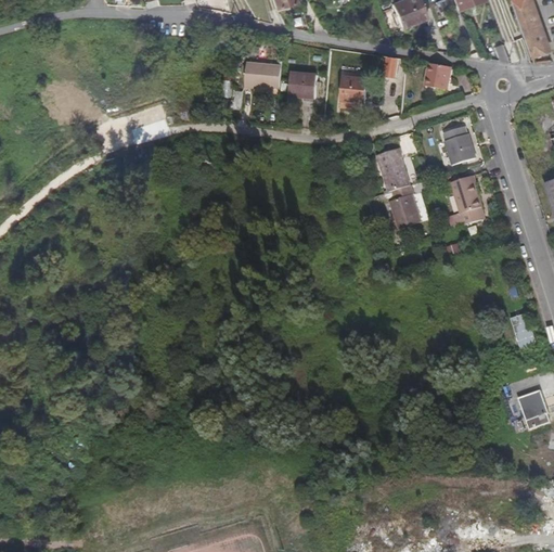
[(427,16),(420,0),(398,0),(394,2),(403,26),(427,16)]
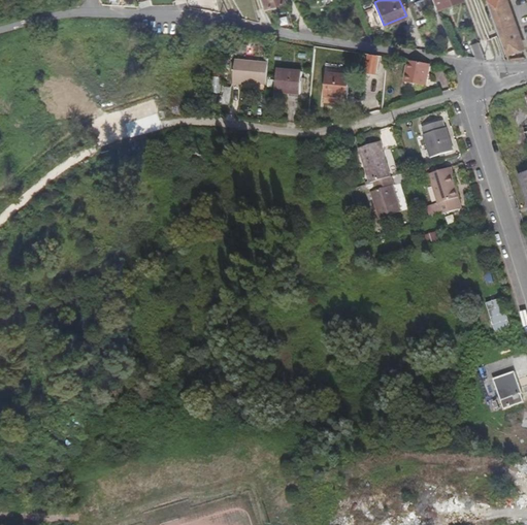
[(503,53),(504,56),(506,55),(487,0),(481,0),(479,1),(489,27),(490,28),(499,54),(503,53)]
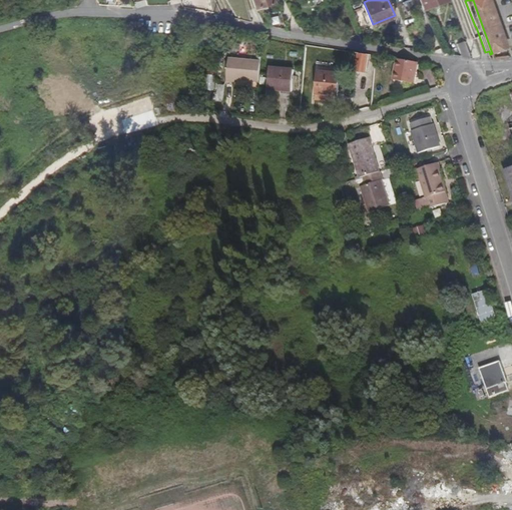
[(495,51),(509,46),(491,0),(476,0),(495,51)]
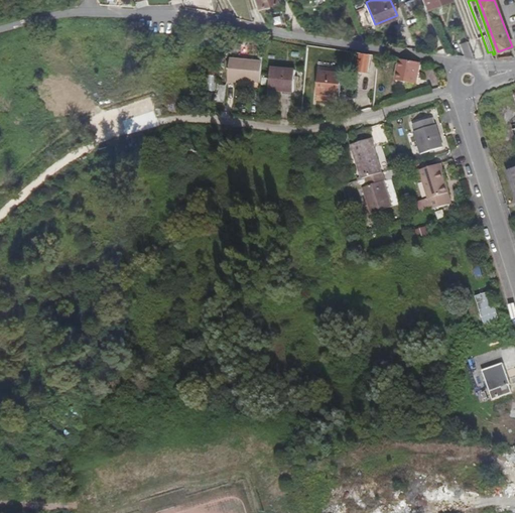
[(274,24),(289,27),(283,6),(270,10),(274,24)]
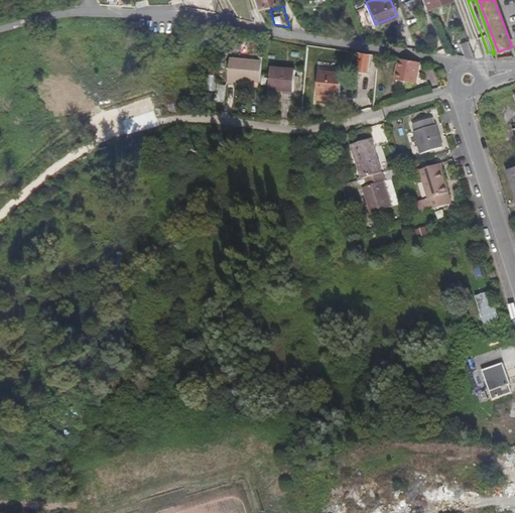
[(473,52),(469,39),(461,41),(465,53),(473,52)]
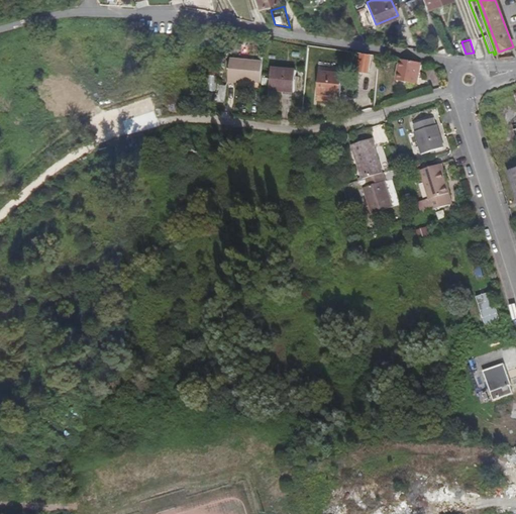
[(419,73),(421,57),(399,55),(397,76),(417,79),(418,73),(419,73)]
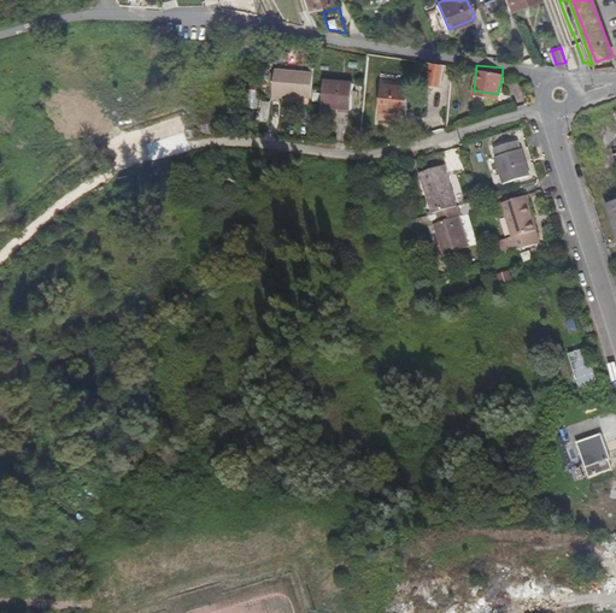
[(306,96),(309,71),(270,68),(268,95),(277,96),(277,93),(306,96)]
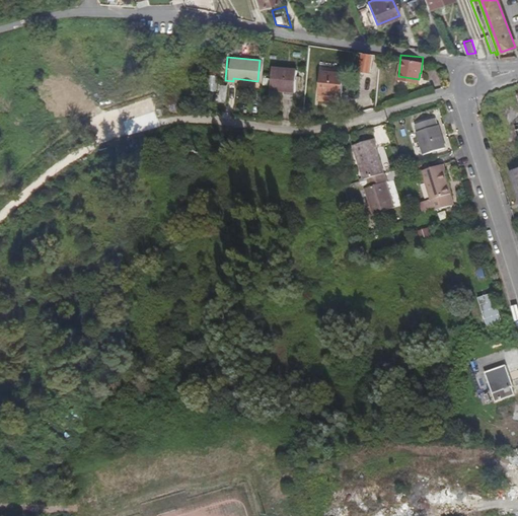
[(291,91),(292,87),(293,74),(294,69),(269,67),(267,89),(291,91)]
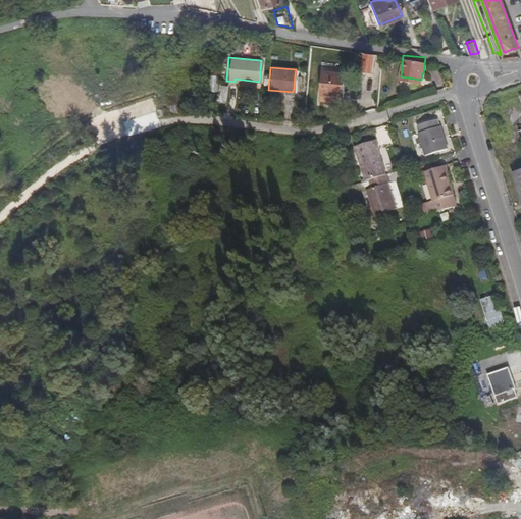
[(341,74),(313,72),(311,98),(337,100),(341,74)]
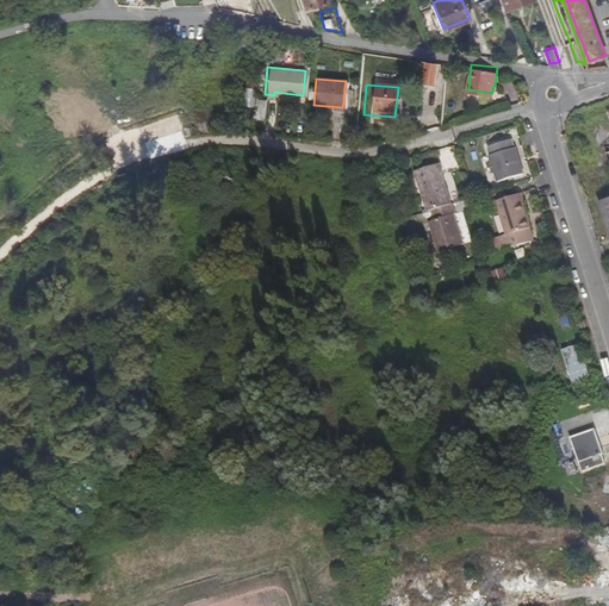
[(253,99),(250,117),(259,118),(260,99),(253,99)]
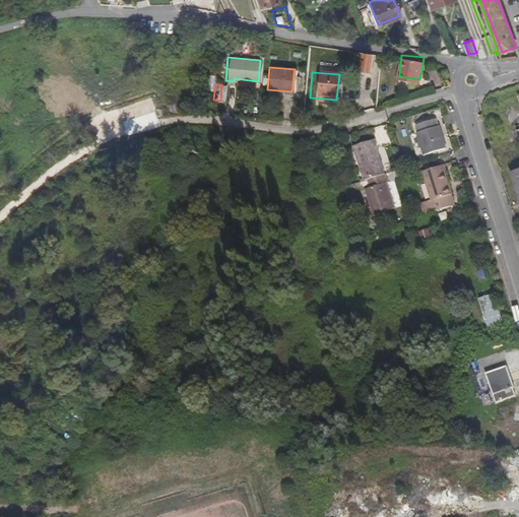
[(448,146),(438,117),(416,124),(427,152),(448,146)]
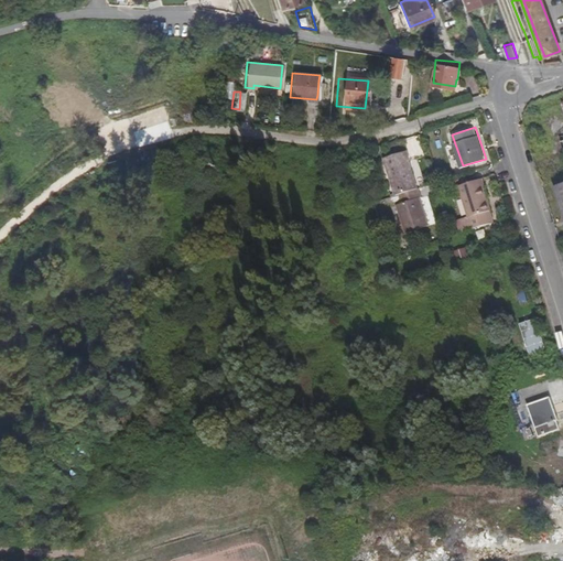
[(547,131),(540,133),(542,141),(549,138),(547,131)]
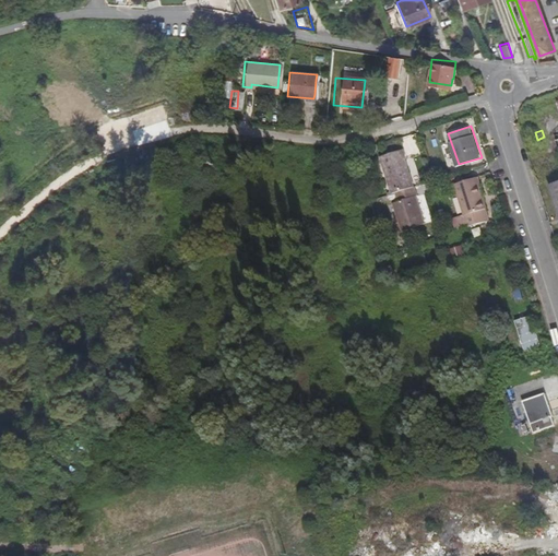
[(407,157),(404,148),(380,155),(393,193),(413,186),(415,186),(406,158),(407,157)]
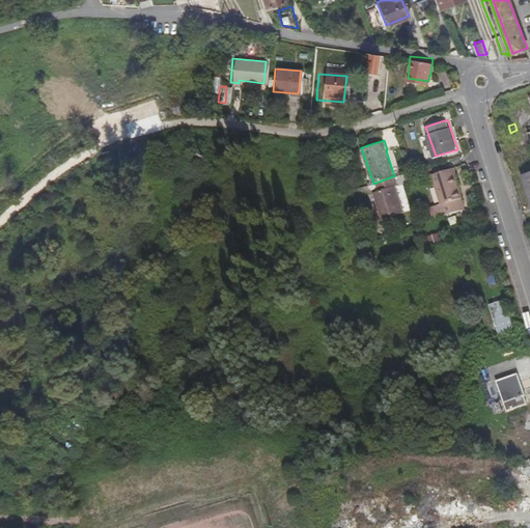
[(453,174),(453,172),(451,165),(428,172),(439,202),(442,201),(445,213),(461,207),(456,196),(459,195),(453,174)]
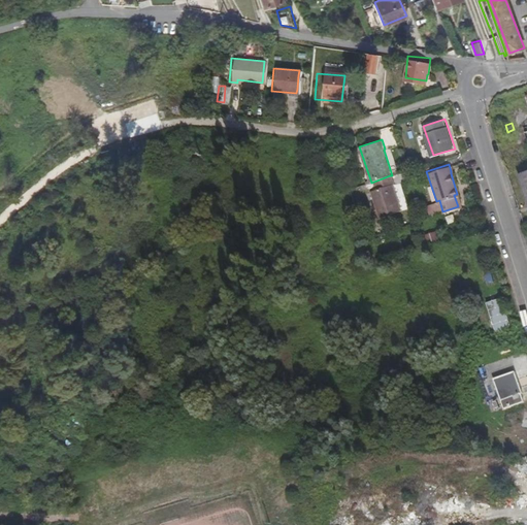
[(391,185),(393,185),(390,175),(371,183),(375,190),(370,192),(380,217),(399,209),(391,185)]
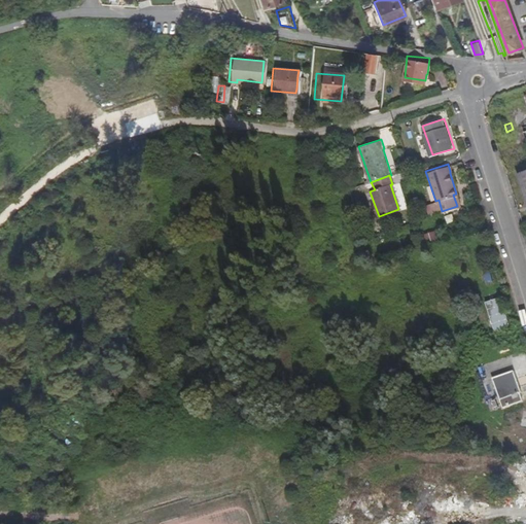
[(441,231),(423,231),(423,241),(441,240),(441,231)]
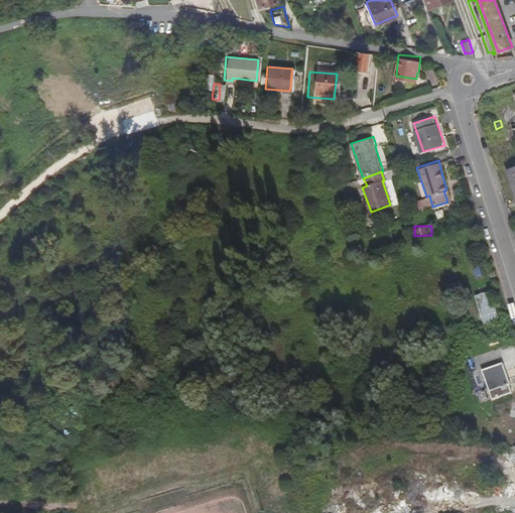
[(480,259),(474,261),(477,273),(483,272),(480,259)]
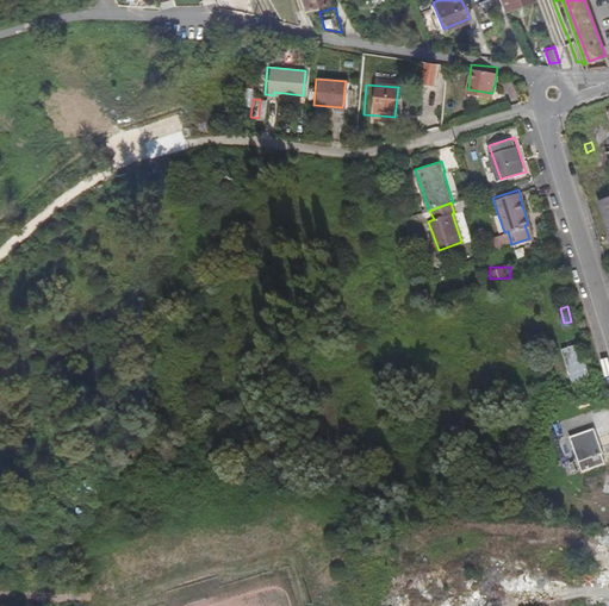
[(140,348),(134,336),(118,343),(124,355),(140,348)]
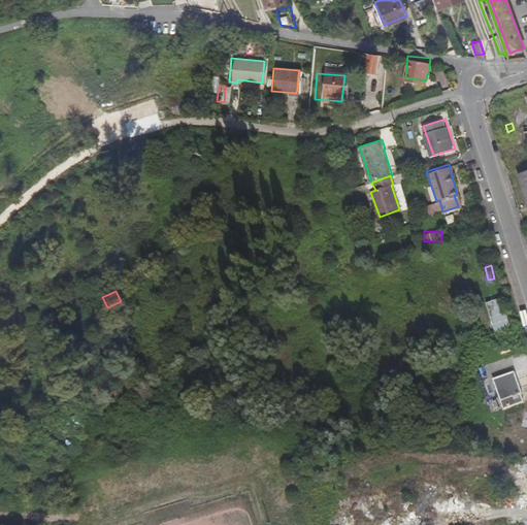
[(496,330),(512,325),(502,295),(487,300),(496,330)]
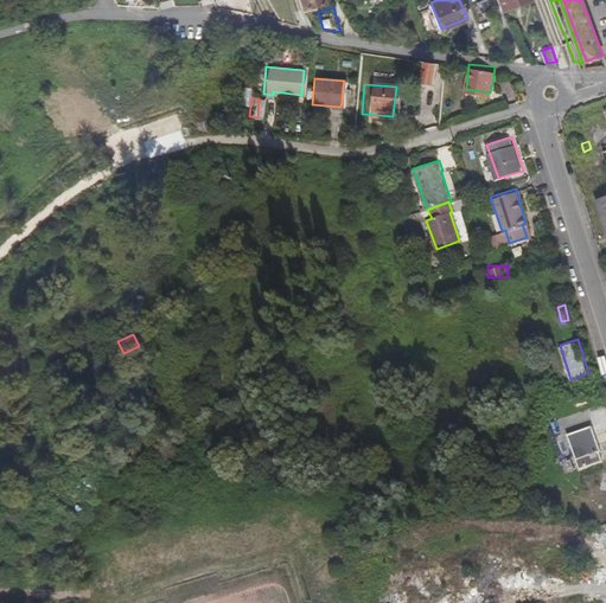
[(587,440),(575,414),(552,425),(563,451),(587,440)]
